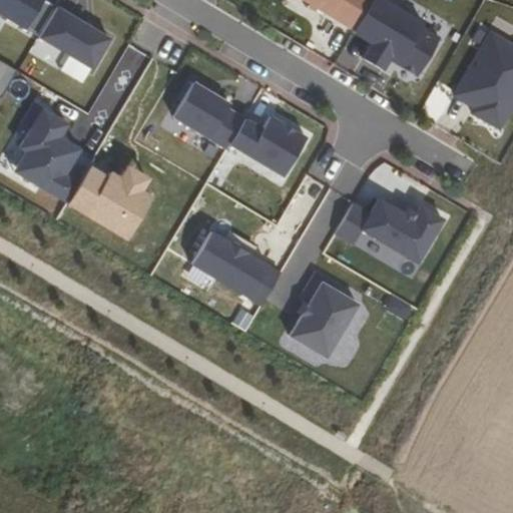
[(0,0),(0,13),(39,36),(56,7),(45,0),(0,0)]
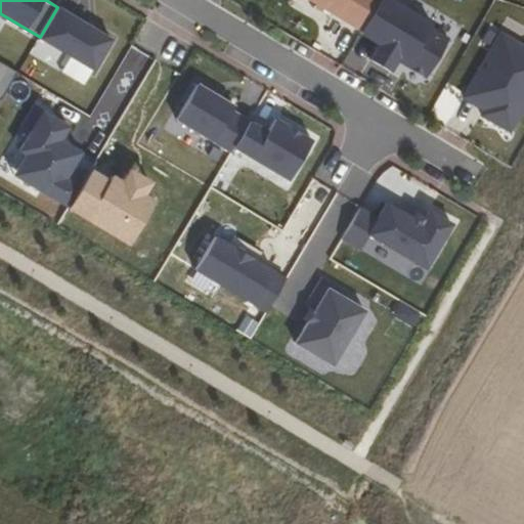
[(308,0),(361,32),(380,0),(308,0)]
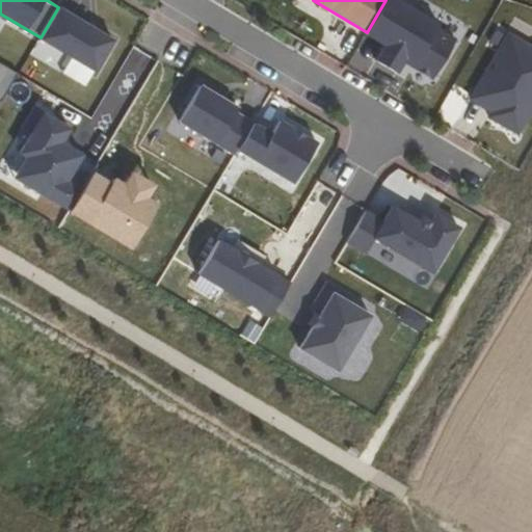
[(386,0),(367,32),(366,33),(386,46),(376,61),(396,73),(403,61),(429,77),(435,75),(455,40),(436,29),(439,25),(397,0),(386,0)]
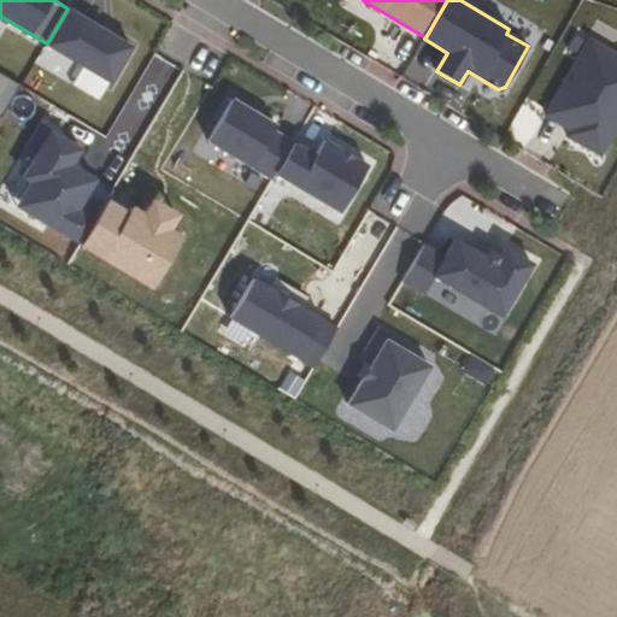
[(46,45),(110,82),(131,47),(68,9),(47,43),(46,45)]
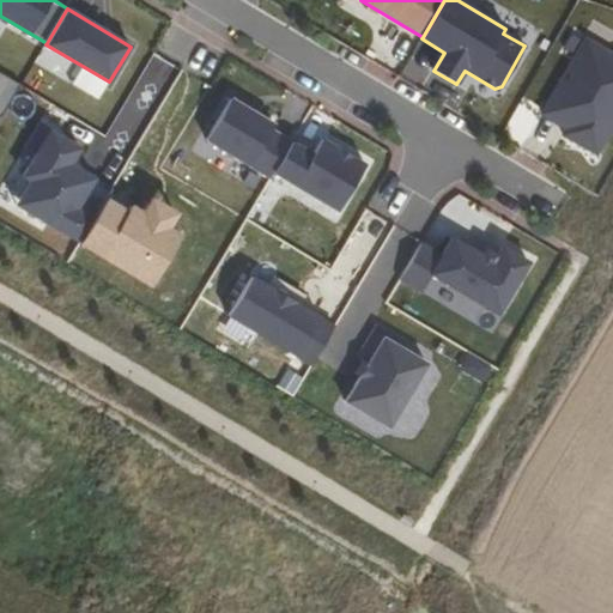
[(598,155),(612,126),(612,54),(586,38),(542,114),(562,126),(564,121),(570,125),(568,128),(564,135),(598,155)]
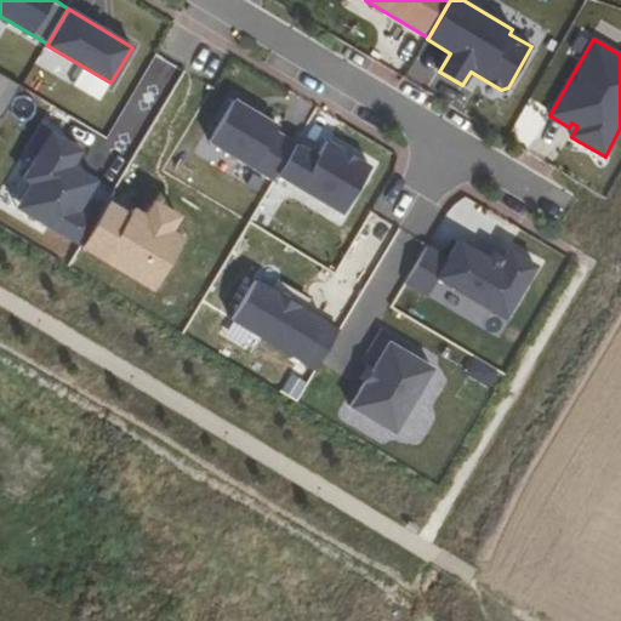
[(0,72),(0,114),(20,85),(0,72)]
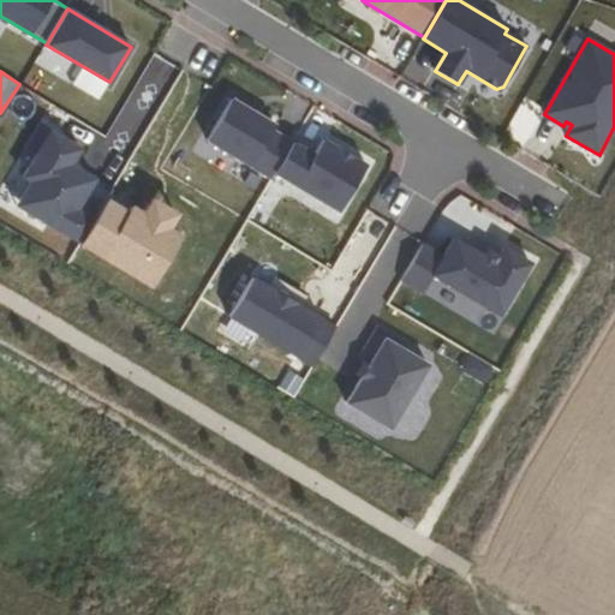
[(275,173),(293,143),(273,131),(275,125),(232,100),(208,141),(272,179),(275,173)]
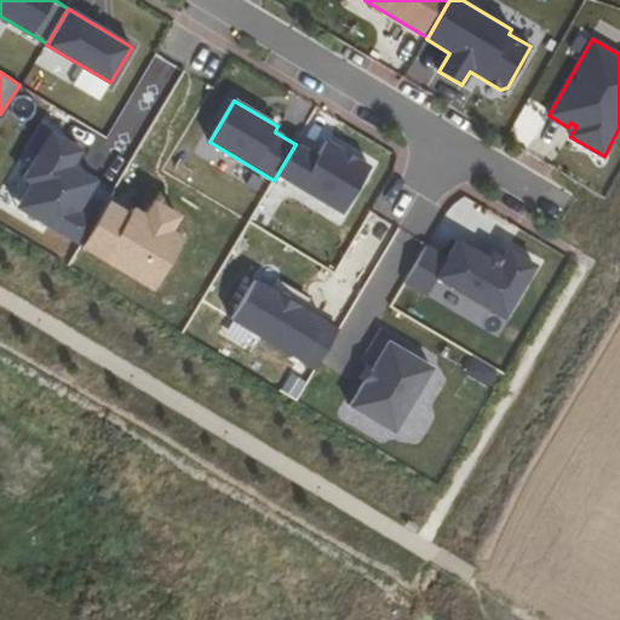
[(16,208),(81,246),(110,196),(114,191),(72,166),(81,150),(40,126),(27,149),(38,155),(23,179),(30,183),(16,208)]
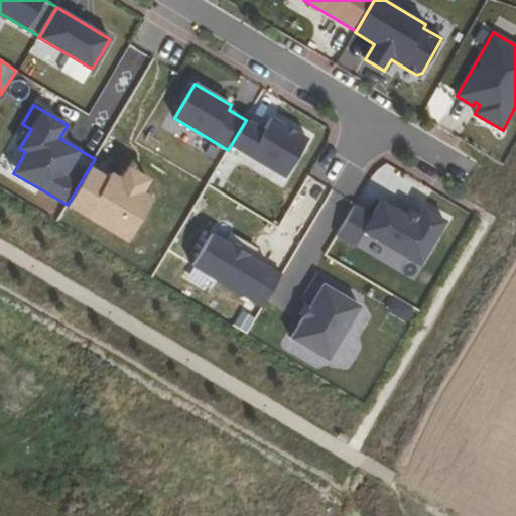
[(246,120),(231,145),(284,177),(307,139),(271,117),(263,130),(246,120)]
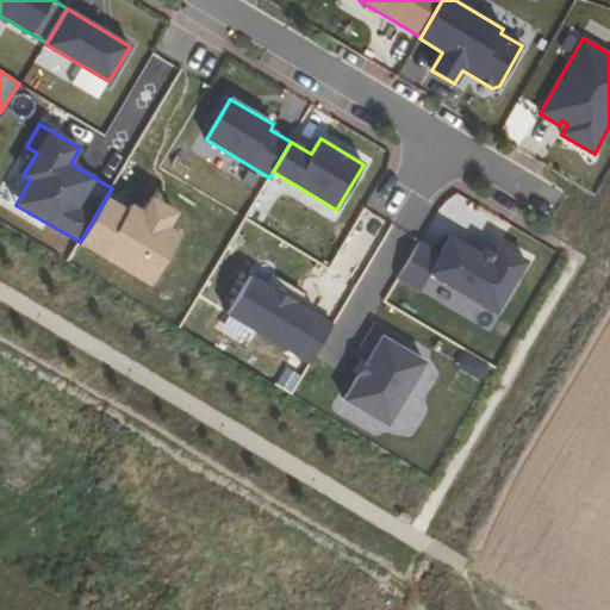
[(80,242),(150,284),(179,235),(109,193),(80,242)]
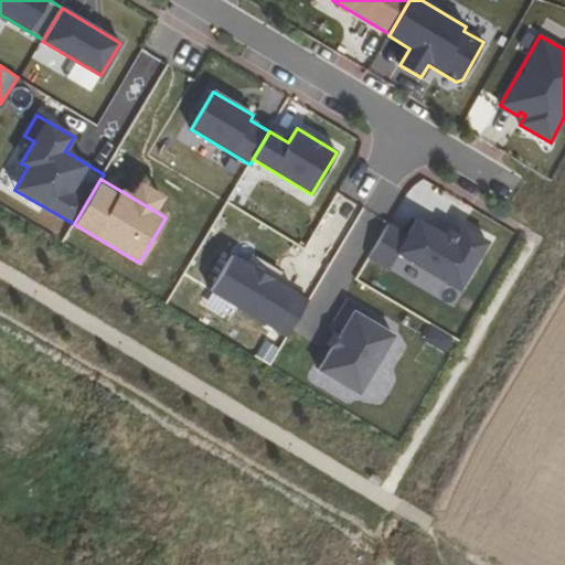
[(406,235),(388,224),(369,257),(388,268),(397,253),(459,289),(487,242),(462,227),(457,236),(447,230),(444,235),(416,219),(406,235)]
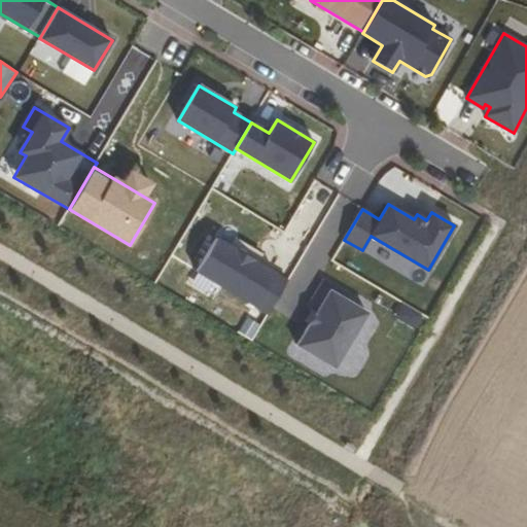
[(196,272),(268,315),(287,281),(254,262),(232,248),(216,239),(196,272)]
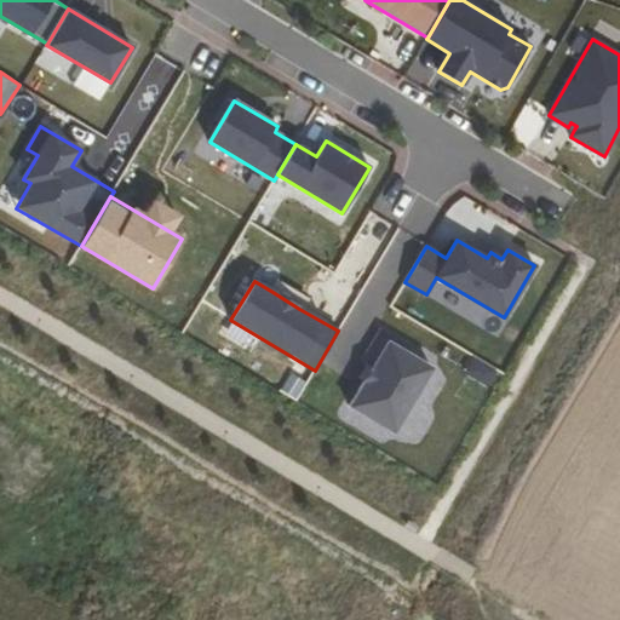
[(275,287),(273,292),(299,309),(303,303),(275,287)]
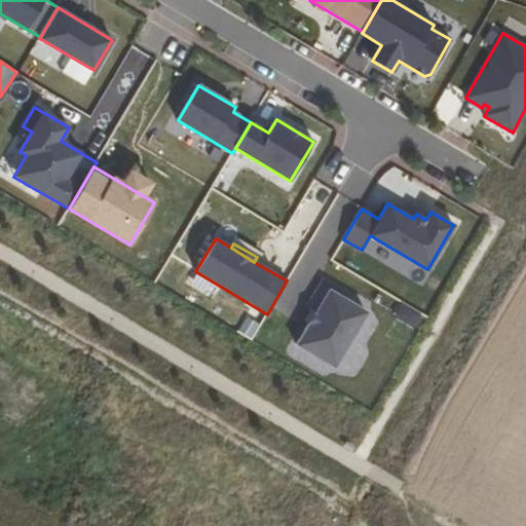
[(297,344),(335,367),(367,311),(344,298),(347,293),(324,278),(307,305),(312,308),(316,310),(309,323),(297,344)]
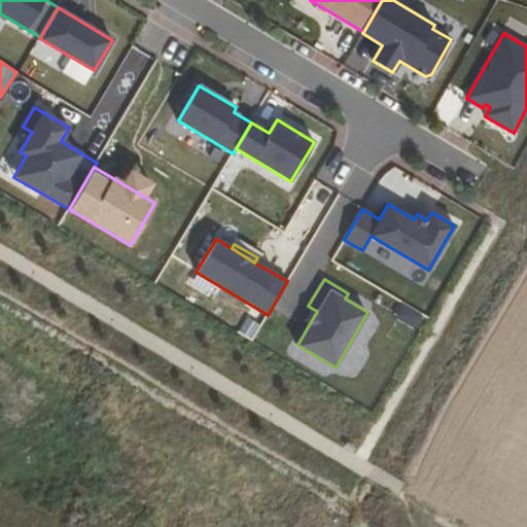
[(317,311),(313,309),(306,321),(310,323),(317,311)]
